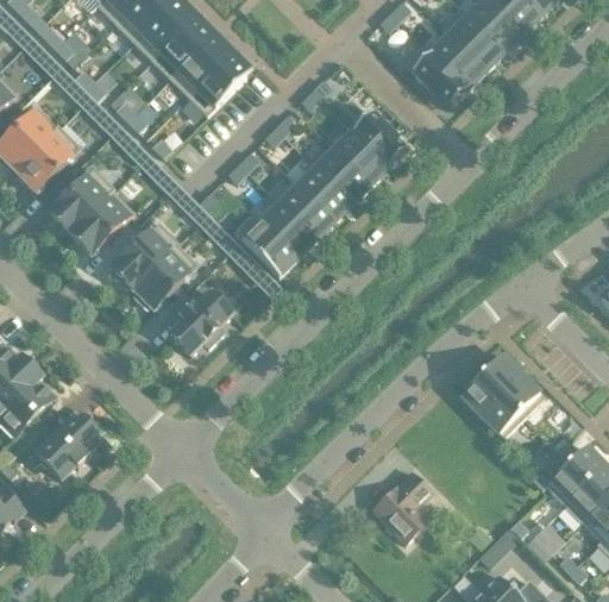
[(8,0),(7,1),(19,12),(27,4),(24,0),(8,0)]
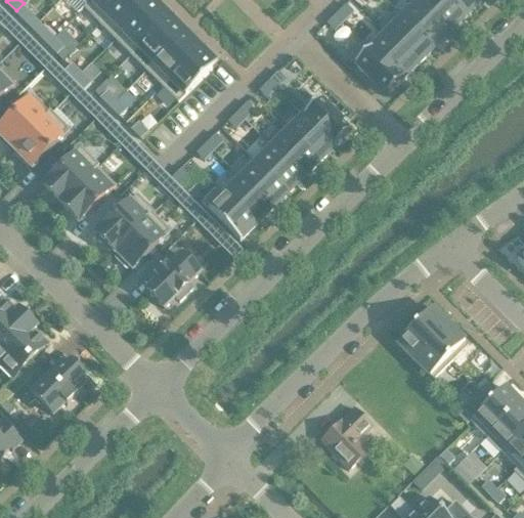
[(87,1),(83,4),(99,20),(120,0),(89,0),(87,2),(87,1)]
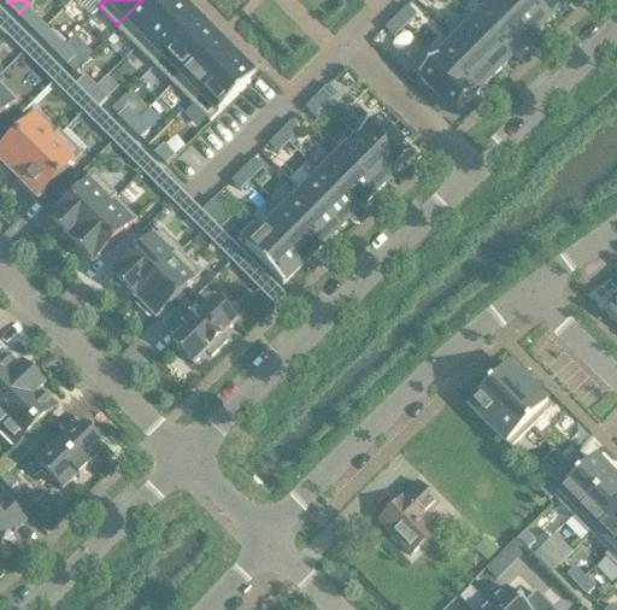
[(141,0),(117,24),(135,44),(178,0),(141,0)]
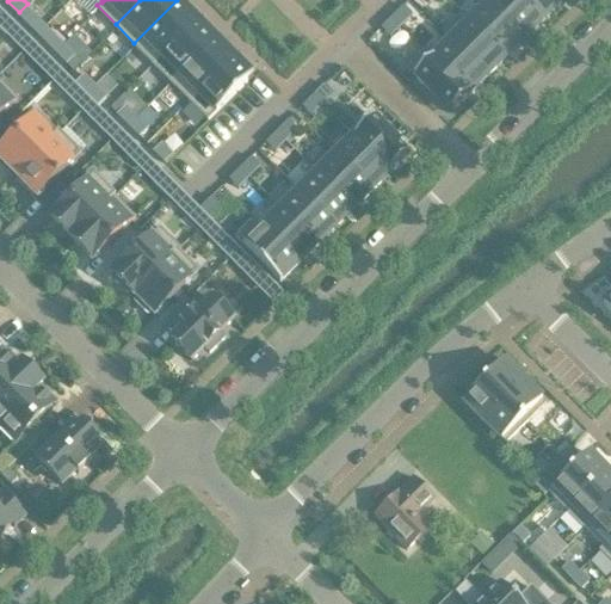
[(177,0),(134,43),(153,61),(198,16),(181,0),(177,0)]
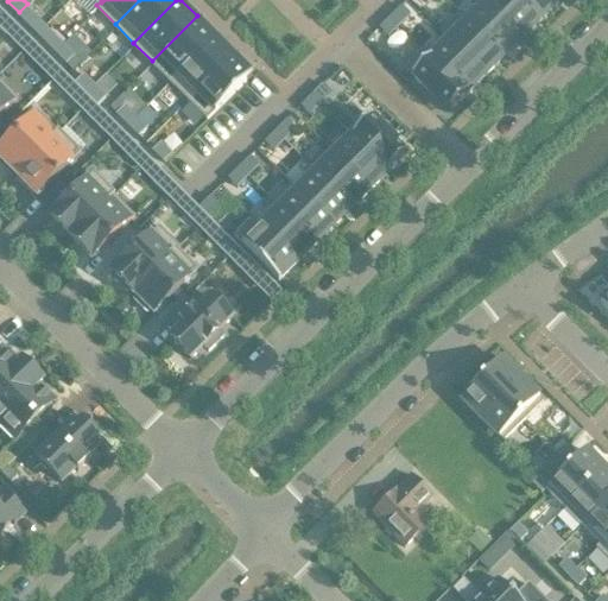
[(463,12),(462,12),(502,52),(504,51),(520,35),(487,0),(475,0),(463,12)]
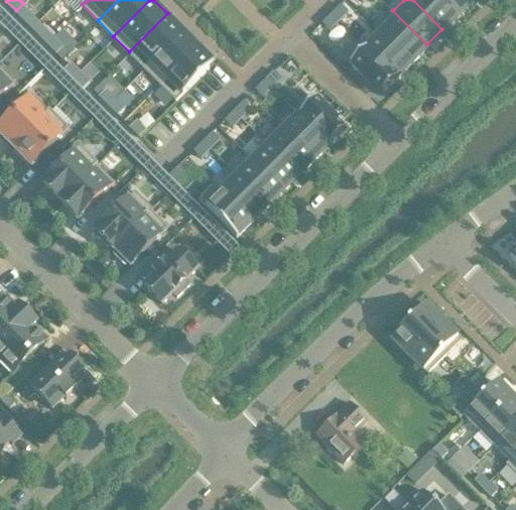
[(413,0),(441,29),(457,14),(443,0),(413,0)]
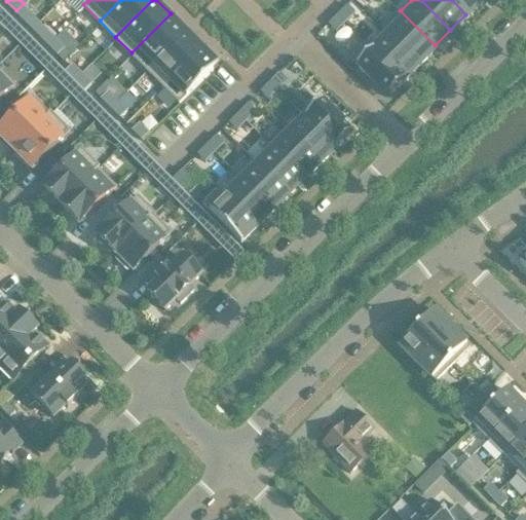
[(452,0),(465,14),(466,15),(481,0),(452,0)]
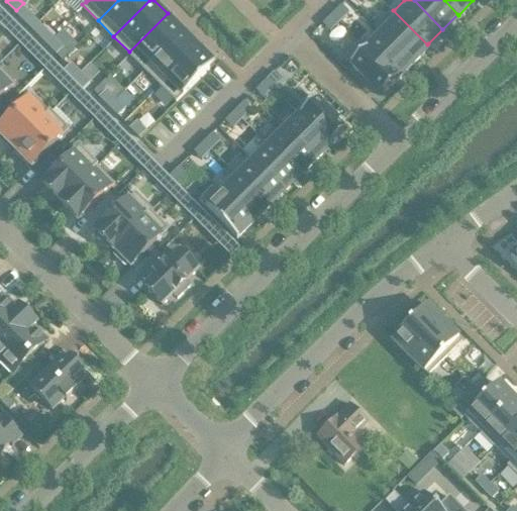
[(341,1),(332,11),(339,18),(348,8),(341,1)]
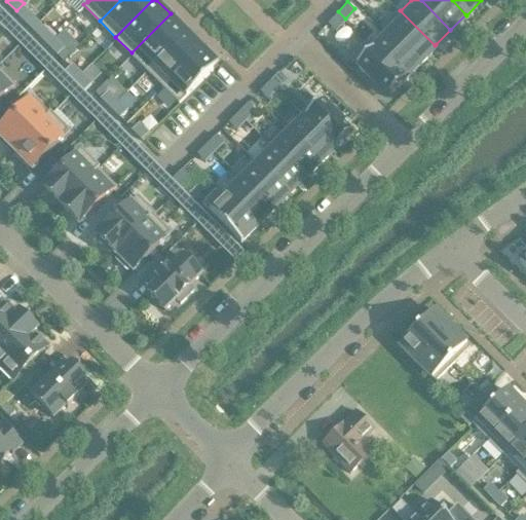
[(24,3),(16,10),(26,21),(33,13),(24,3)]
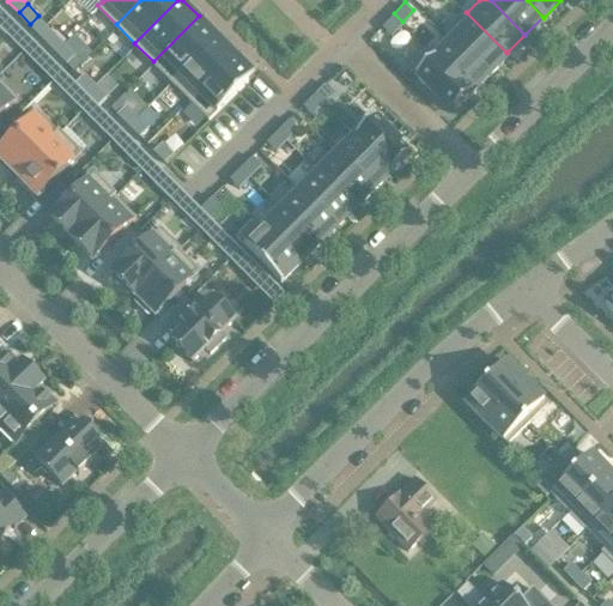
[(463,7),(443,28),(451,36),(453,35),(489,72),(509,53),(508,52),(507,53),(466,12),(467,12),(463,7)]
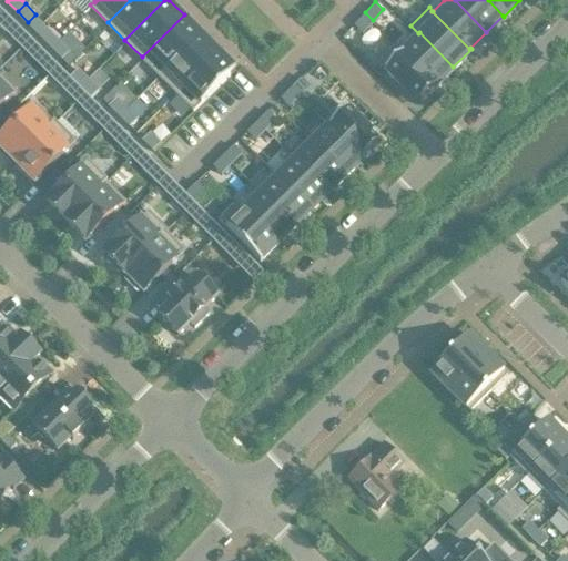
[(365,12),(355,22),(362,30),(373,20),(365,12)]
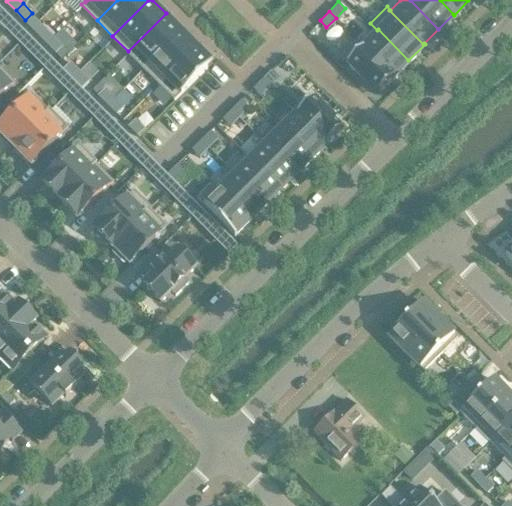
[(166,13),(128,51),(143,66),(181,29),(166,13)]
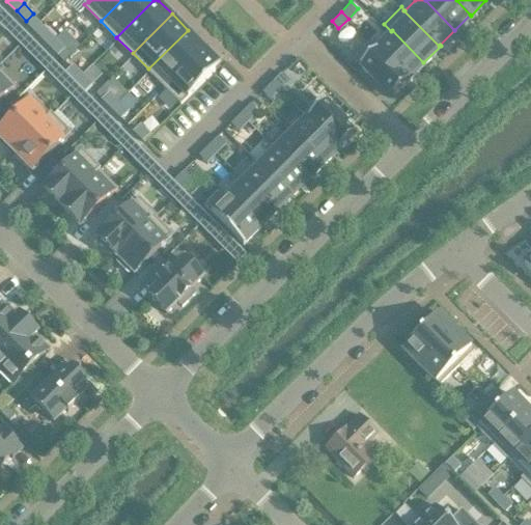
[(19,23),(10,31),(20,42),(29,32),(19,23)]
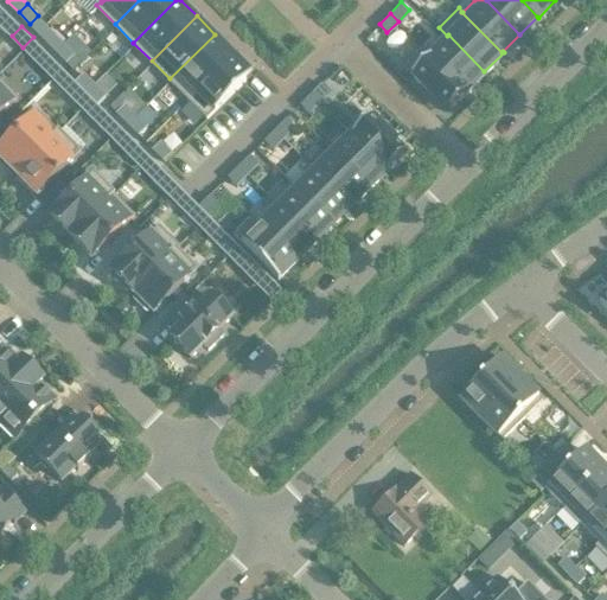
[(52,29),(44,37),(55,49),(63,40),(52,29)]
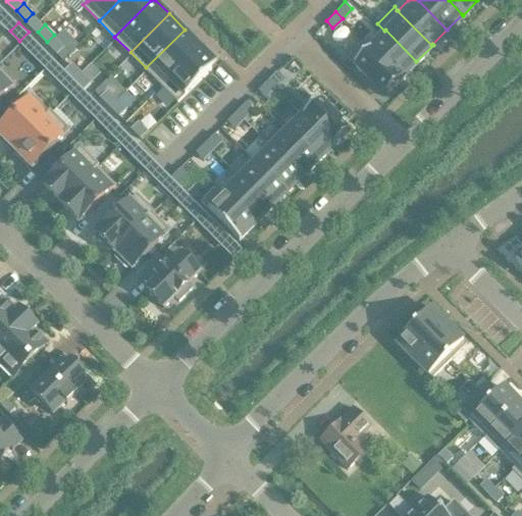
[(185,30),(146,67),(161,84),(200,45),(185,30)]
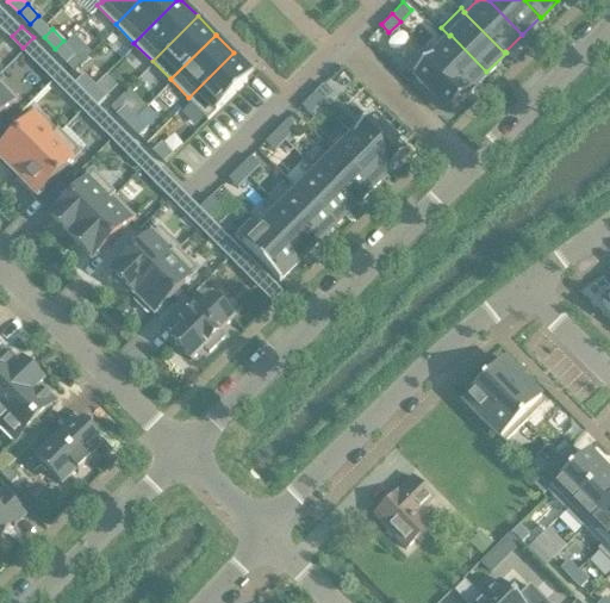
[(433,53),(431,53),(468,89),(486,72),(450,35),(449,36),(433,53)]
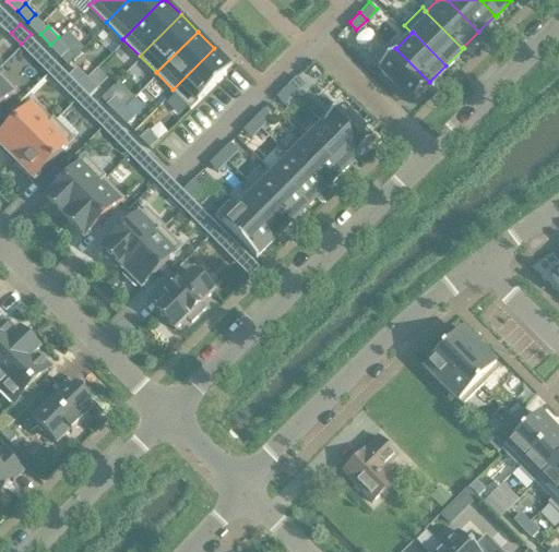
[(31,34),(21,44),(32,54),(40,45),(31,34)]
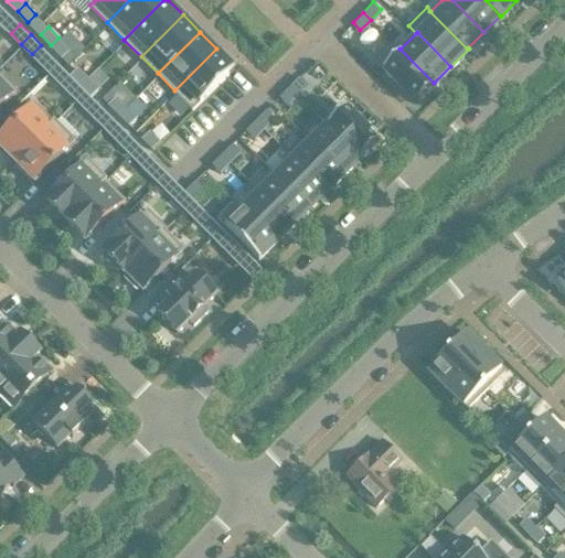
[(59,38),(51,45),(62,55),(70,47),(59,38)]
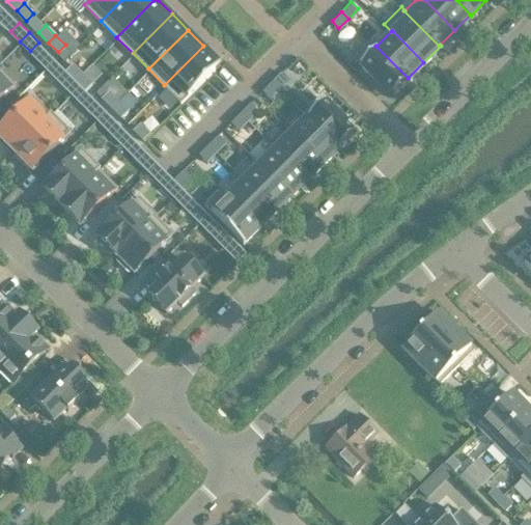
[(369,38),(352,55),(383,86),(385,84),(393,92),(408,78),(375,46),(376,46),(369,38)]
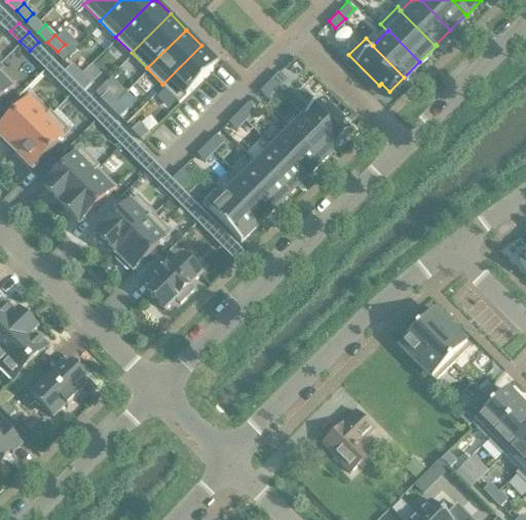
[(201,45),(162,84),(179,101),(218,62),(201,45)]
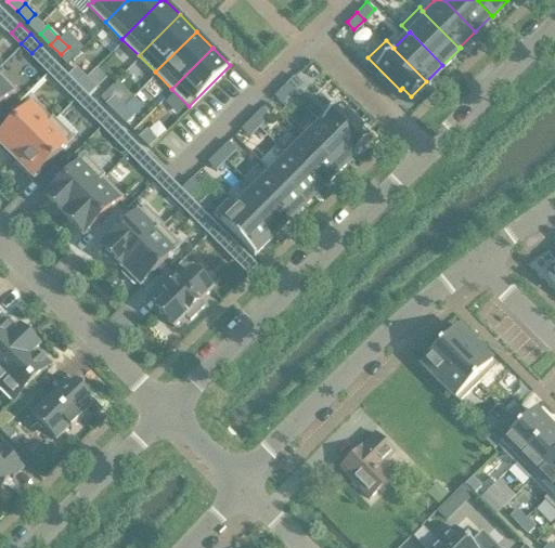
[(76,64),(68,72),(79,81),(87,74),(76,64)]
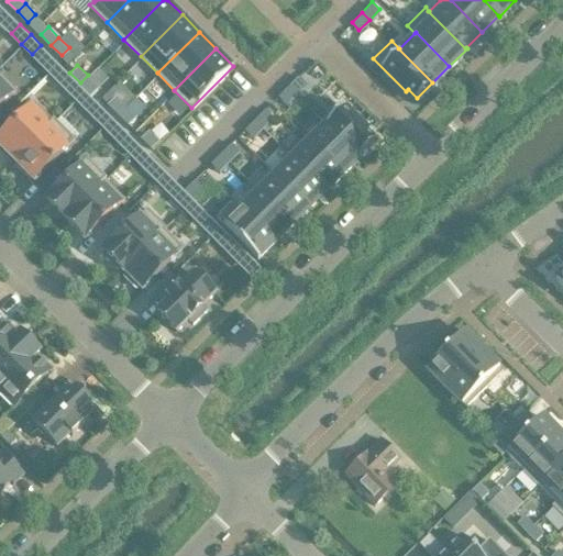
[(0,70),(0,102),(17,87),(0,70)]
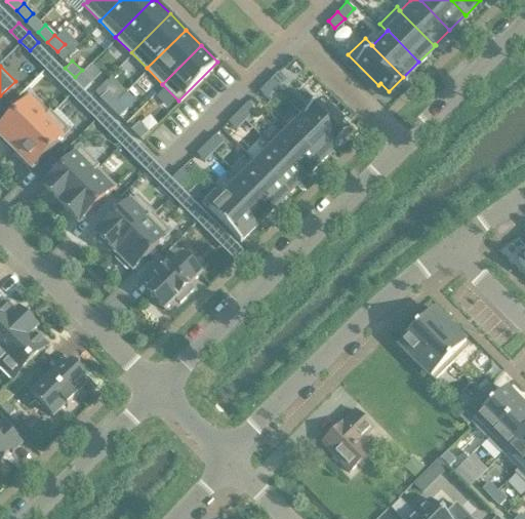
[(279,69),(270,79),(277,86),(286,76),(279,69)]
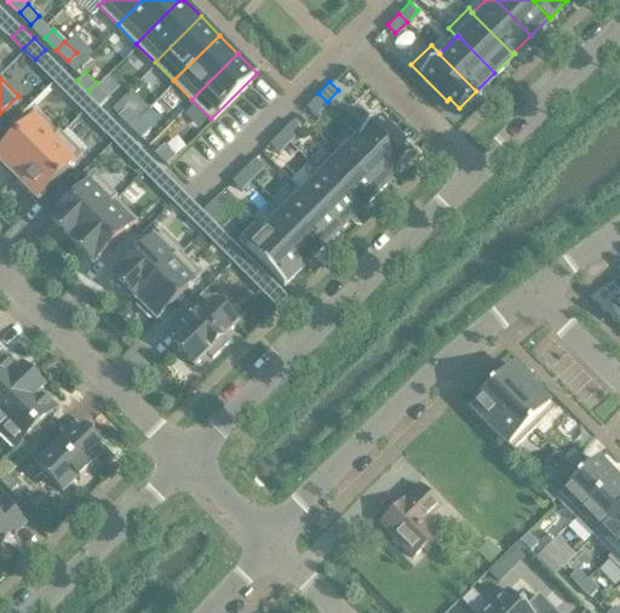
[(97,82),(89,91),(99,103),(108,95),(97,82)]
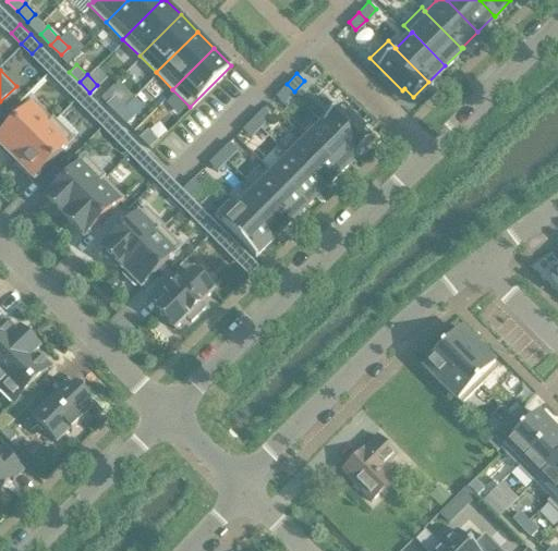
[(73,77),(64,87),(74,97),(84,88),(73,77)]
